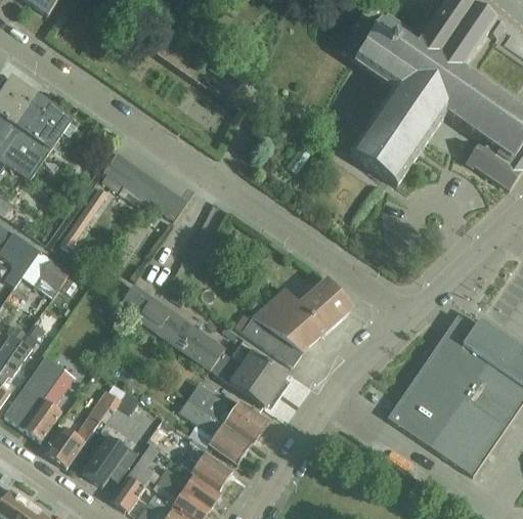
[(32,0),(30,3),(47,14),(57,0),(32,0)]
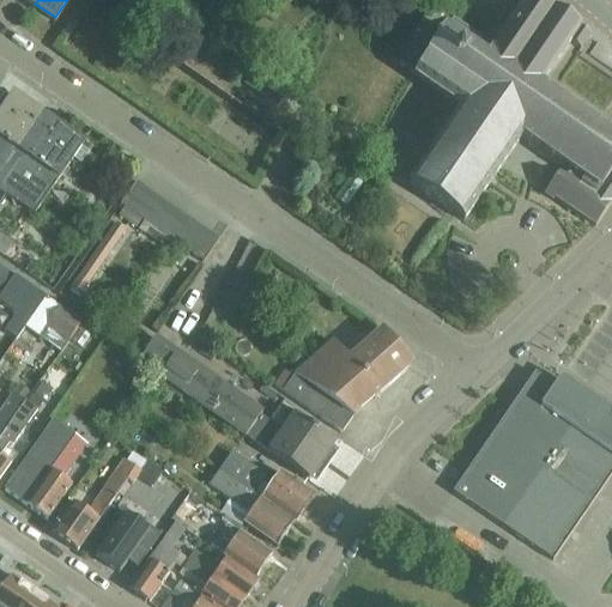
[(523,0),(492,44),(540,82),(570,38),(580,44),(589,31),(579,23),(577,24),(543,0),(523,0)]
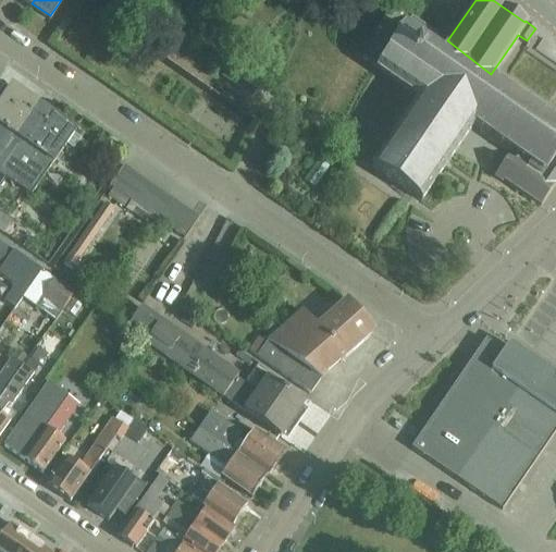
[(491,74),(447,40),(393,2),(374,31),(378,33),(363,52),(378,62),(375,66),(417,95),(370,163),(420,197),(472,121),(479,126),(478,127),(517,155),(514,158),(506,155),(494,172),(502,178),(503,175),(536,199),(542,203),(555,183),(555,119),(551,115),(553,112),(509,83),(508,86),(491,74)]
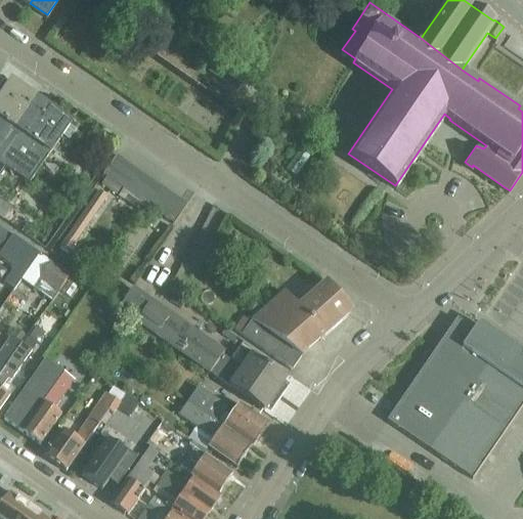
[(0,93),(0,158),(16,135),(27,133),(29,130),(30,130),(48,102),(11,77),(0,93)]
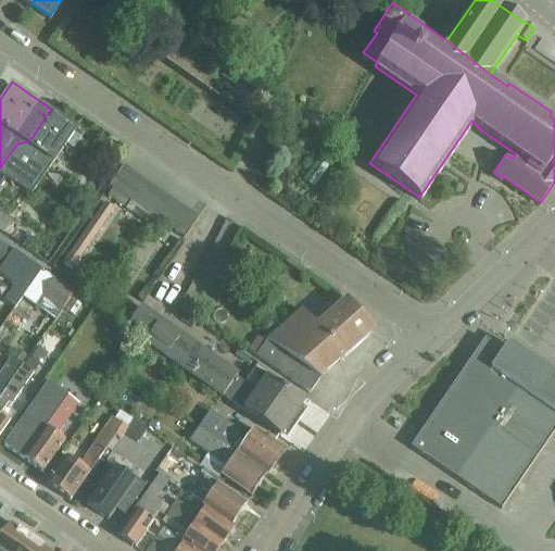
[(17,143),(0,167),(0,168),(32,191),(67,140),(74,146),(82,135),(74,129),(76,126),(51,109),(32,138),(30,138),(28,141),(17,143)]
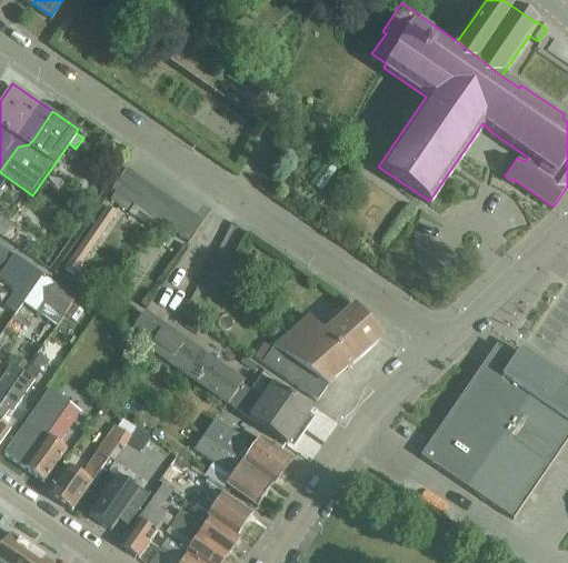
[(112,187),(123,194),(139,172),(128,164),(112,187)]
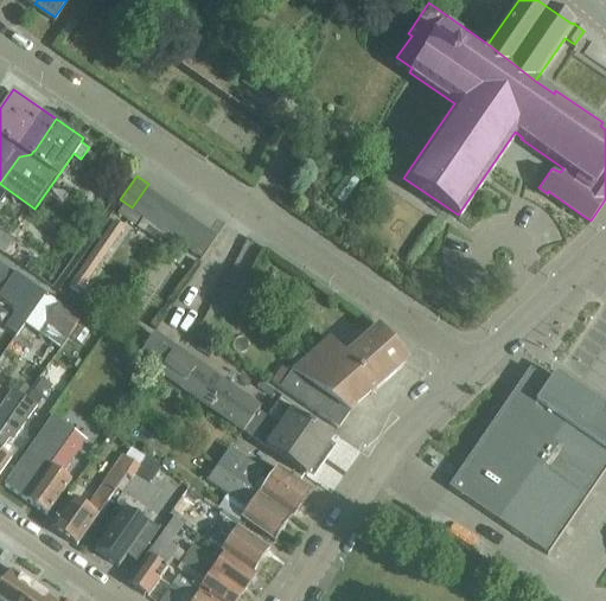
[(132,208),(144,216),(159,192),(148,184),(132,208)]
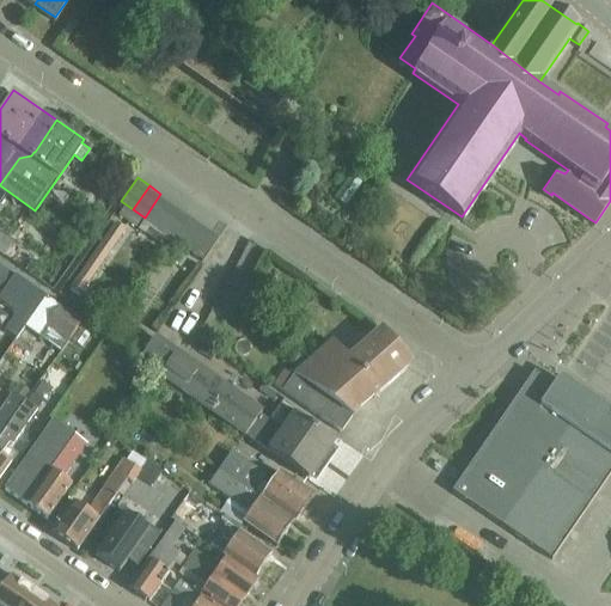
[(145,218),(157,226),(172,202),(160,194),(145,218)]
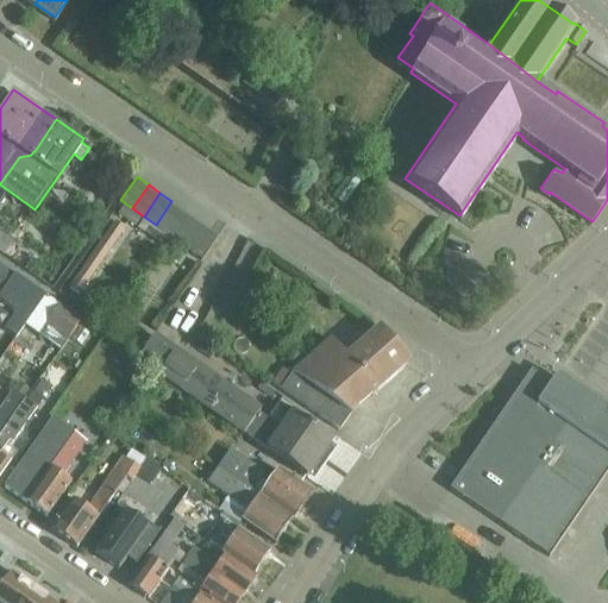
[(156,225),(167,232),(183,209),(171,201),(156,225)]
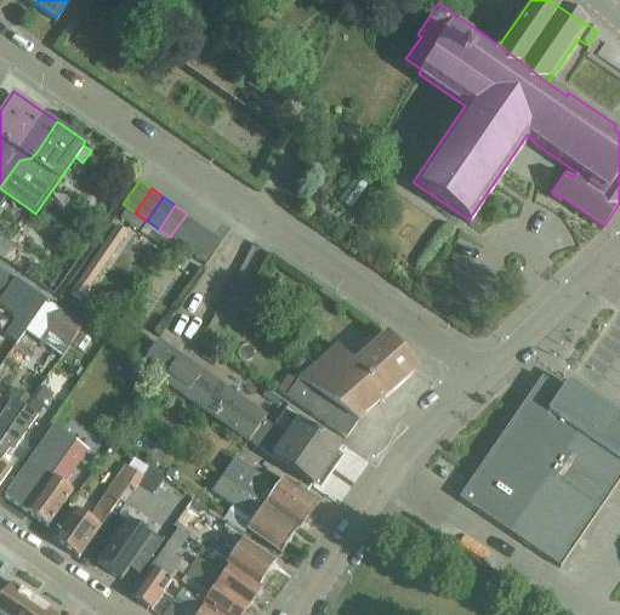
[(170,237),(182,245),(199,221),(187,214),(170,237)]
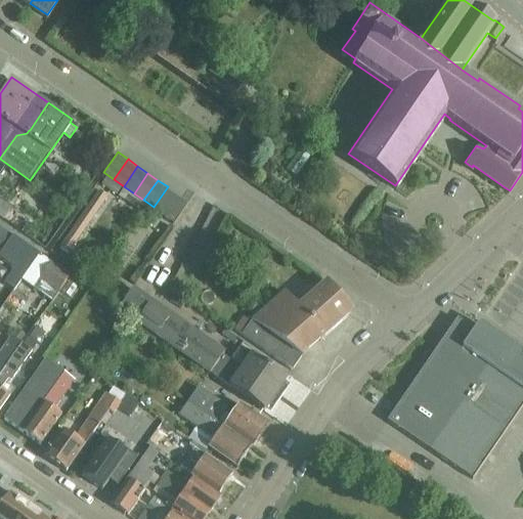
[(99,186),(60,244),(69,250),(109,192),(99,186)]
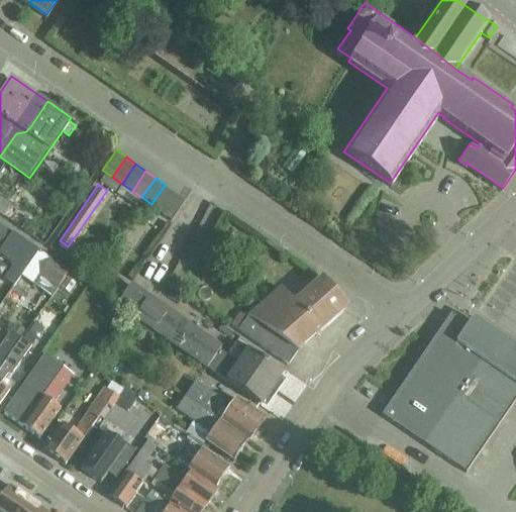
[(151,204),(162,211),(176,191),(166,184),(151,204)]
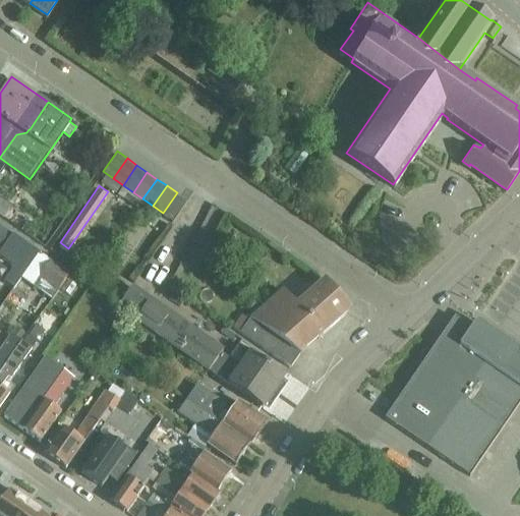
[(177,192),(163,213),(173,220),(187,199),(177,192)]
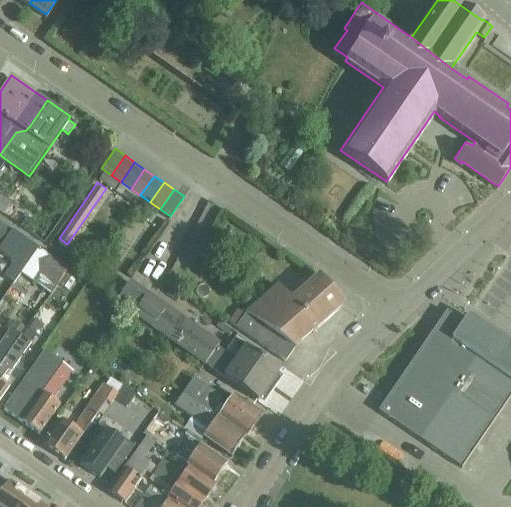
[(0,191),(0,207),(4,211),(12,200),(0,191)]
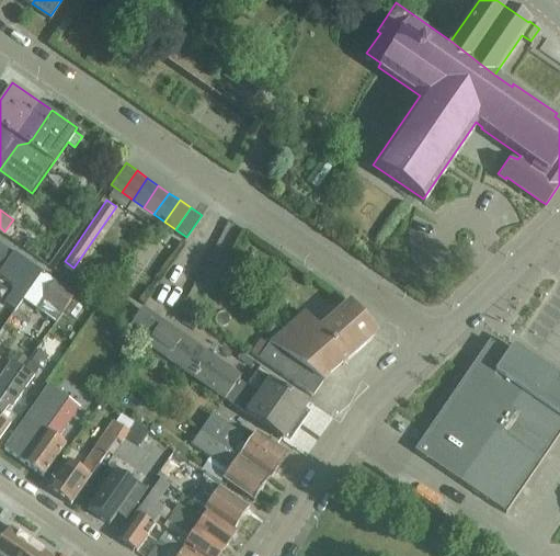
[(0,262),(2,264),(13,248),(0,237),(0,262)]
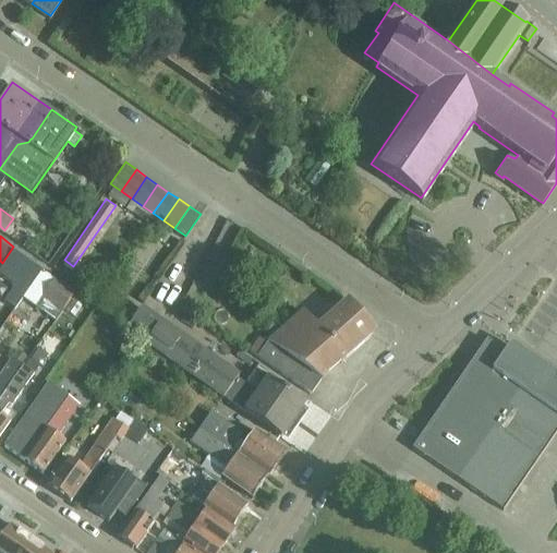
[(13,247),(2,263),(8,266),(0,276),(0,283),(8,289),(29,257),(13,247)]
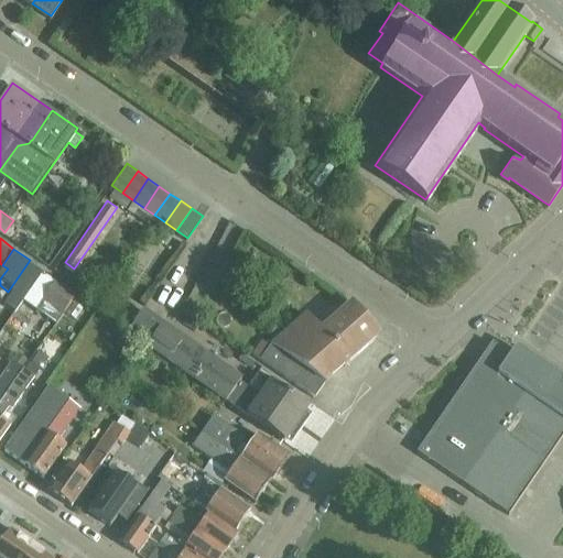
[(21,276),(42,293),(53,277),(32,261),(21,276)]
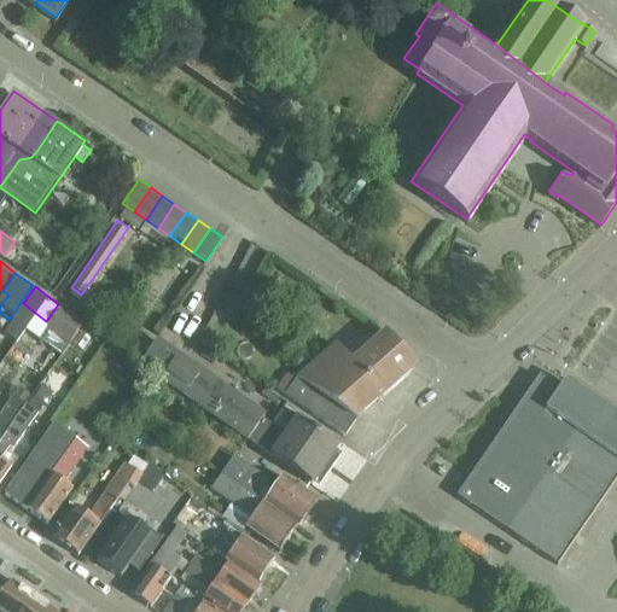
[(58,304),(46,321),(48,322),(46,325),(68,342),(83,320),(62,303),(59,306),(58,304)]
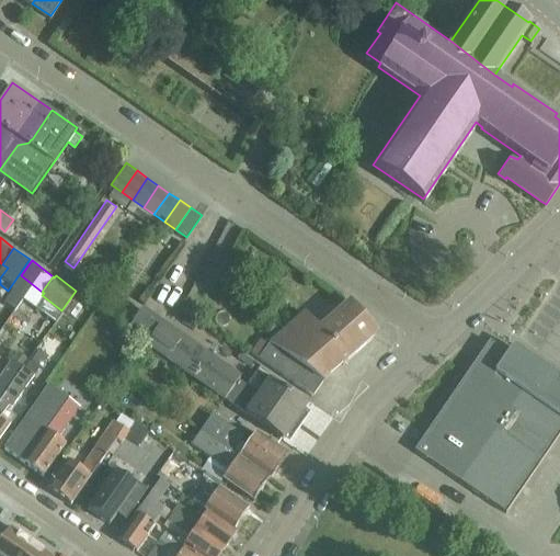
[(251,349),(313,394),(324,378),(377,331),(350,299),(319,326),(304,309),(267,341),(260,337),(251,349)]
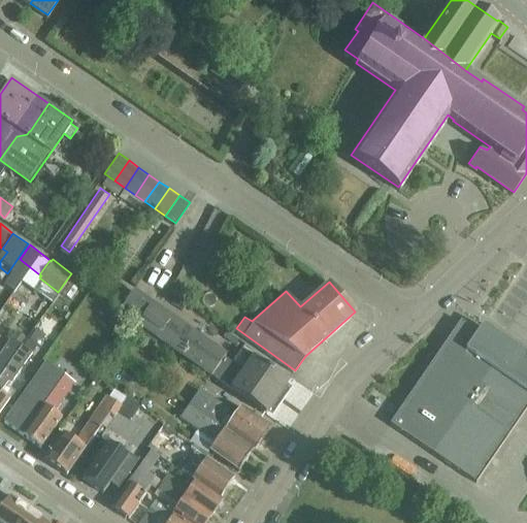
[(220,379),(266,412),(267,410),(273,409),(288,387),(287,382),(289,380),(241,347),(233,360),(225,355),(226,353),(134,289),(120,308),(212,373),(220,379)]
